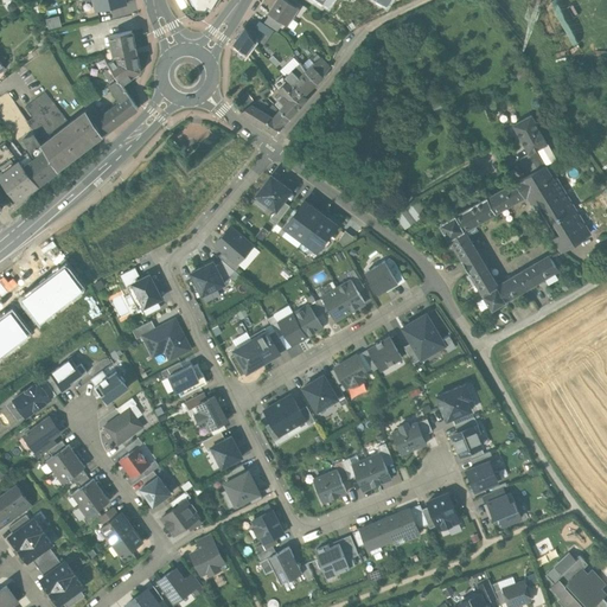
[(82,0),(83,1),(90,0),(94,0),(97,13),(127,6),(125,0),(82,0)]
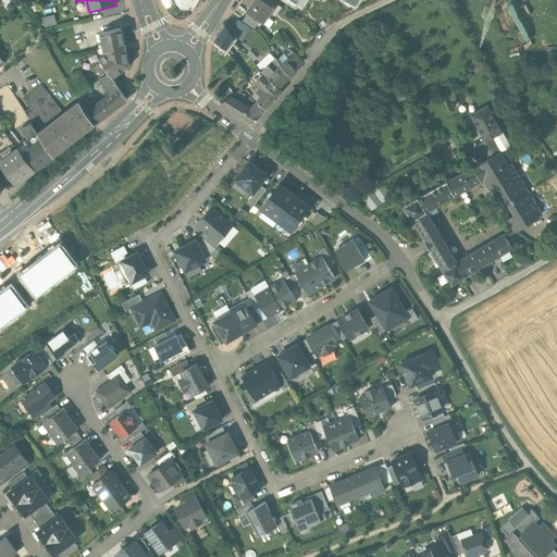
[(198,0),(172,0),(177,10),(189,10),(192,5),(195,8),(198,0)]
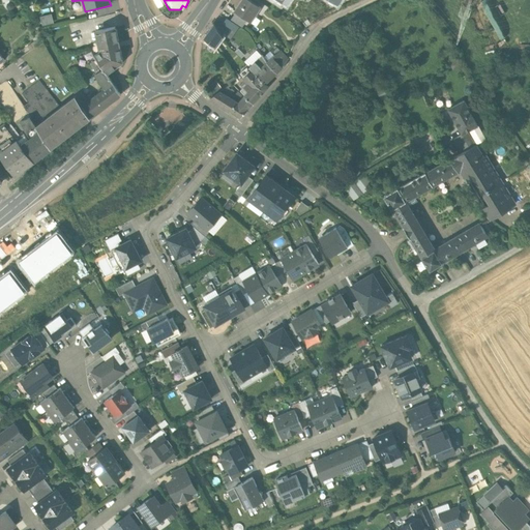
[(260,7),(248,0),(243,0),(235,11),(236,12),(247,20),(249,22),(260,7)]
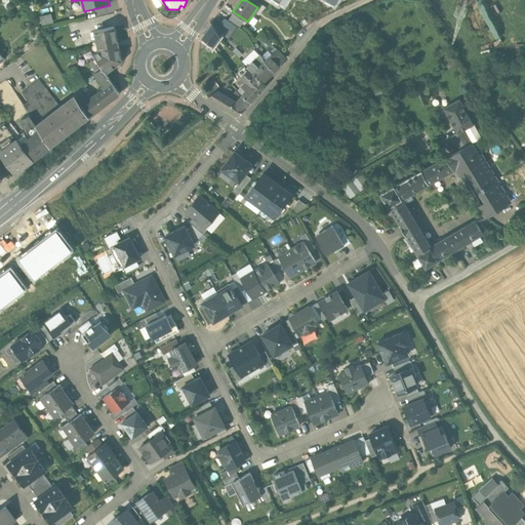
[(245,19),(234,12),(229,19),(240,27),(245,19)]
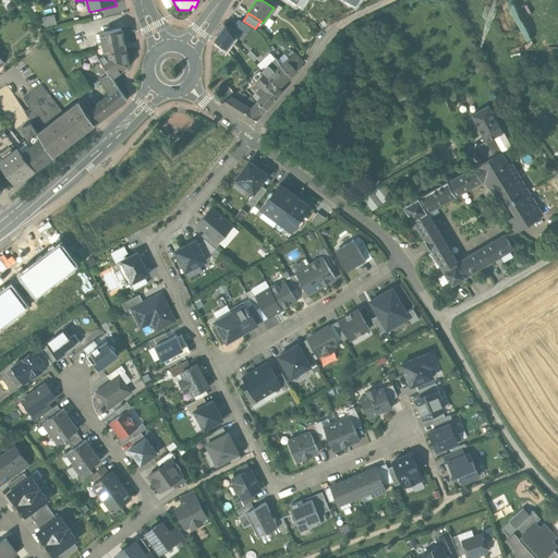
[(55,14),(43,17),(45,27),(57,25),(55,14)]
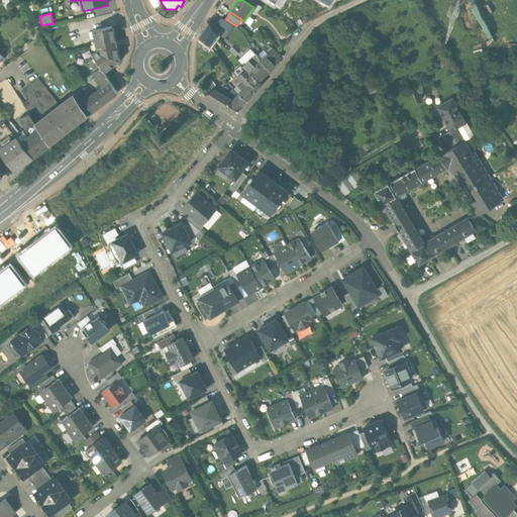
[(206,43),(202,47),(206,52),(209,46),(216,35),(210,25),(208,24),(199,37),(206,43)]
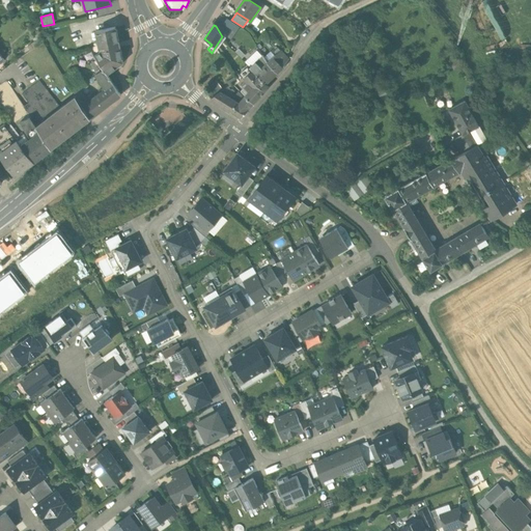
[(95,32),(100,52),(94,57),(103,71),(107,76),(122,63),(115,28),(95,32)]
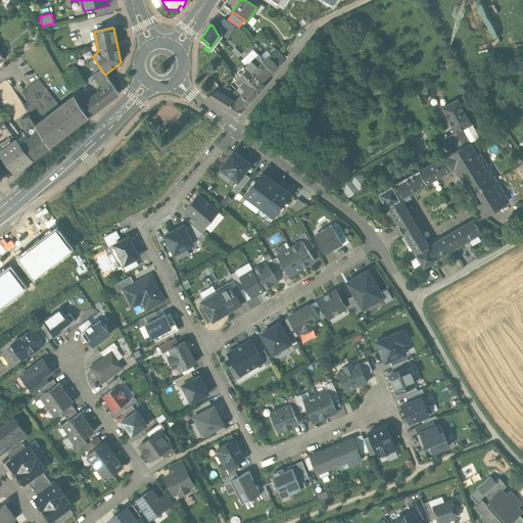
[(279,66),(284,59),(275,49),(272,53),(273,54),(270,57),(279,66)]
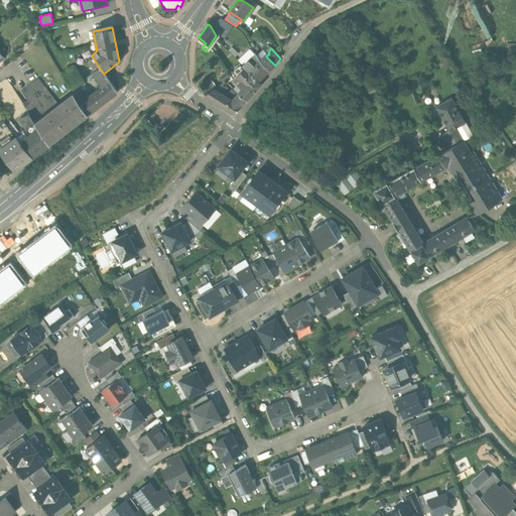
[(260,61),(269,72),(275,66),(266,56),(260,61)]
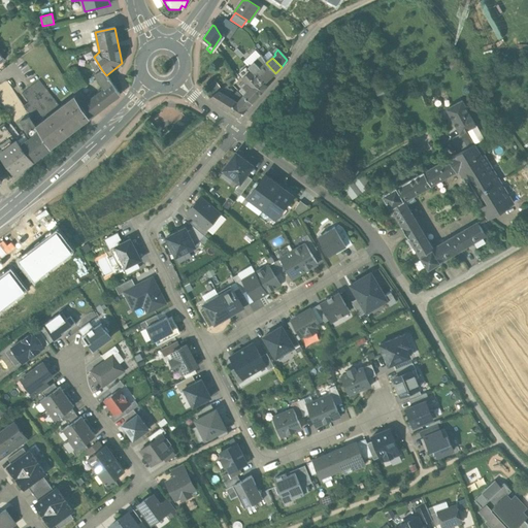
[(95,73),(101,70),(96,61),(90,64),(95,73)]
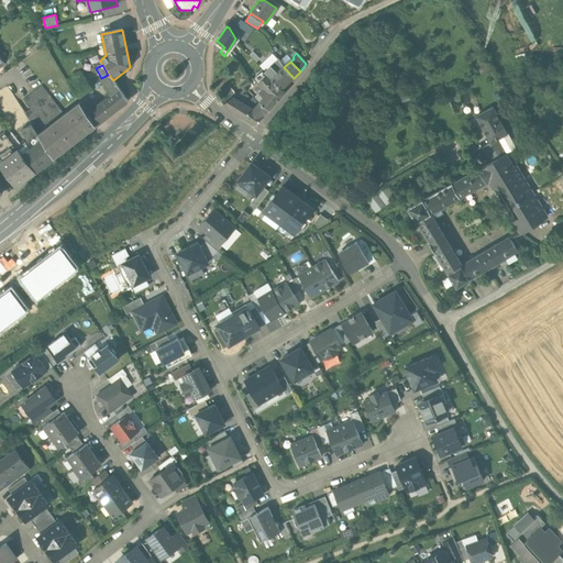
[(271,79),(280,90),(294,78),(284,67),(271,79)]
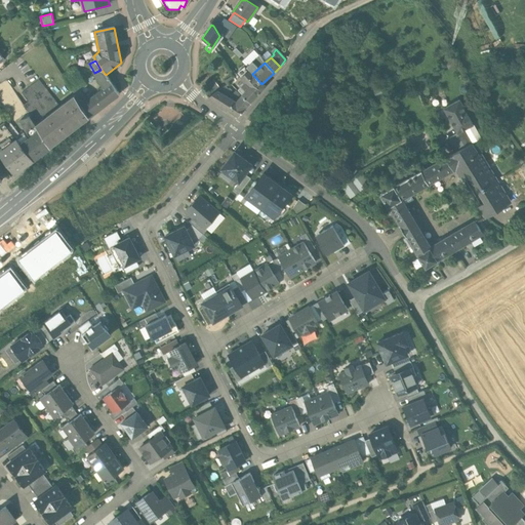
[(257,96),(266,87),(261,84),(252,74),(250,72),(247,68),(240,75),(250,88),(257,96)]
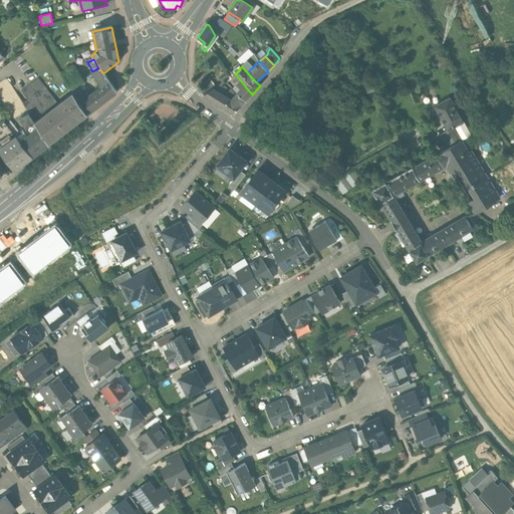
[(103,73),(99,68),(92,73),(102,87),(80,103),(87,114),(117,92),(103,73)]
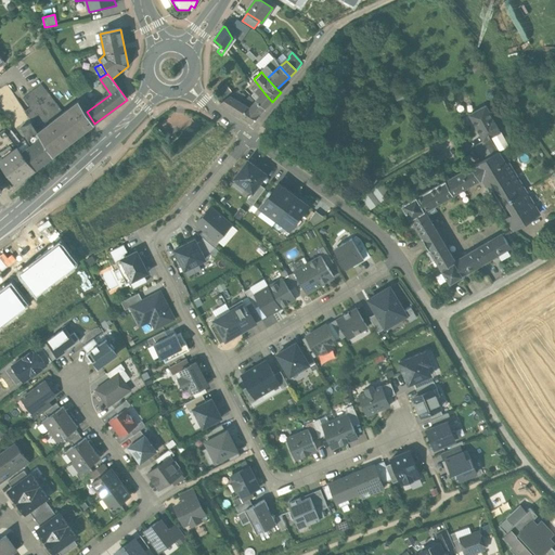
[(49,125),(63,114),(41,85),(23,99),(29,108),(24,112),(31,124),(39,136),(51,127),(49,125)]
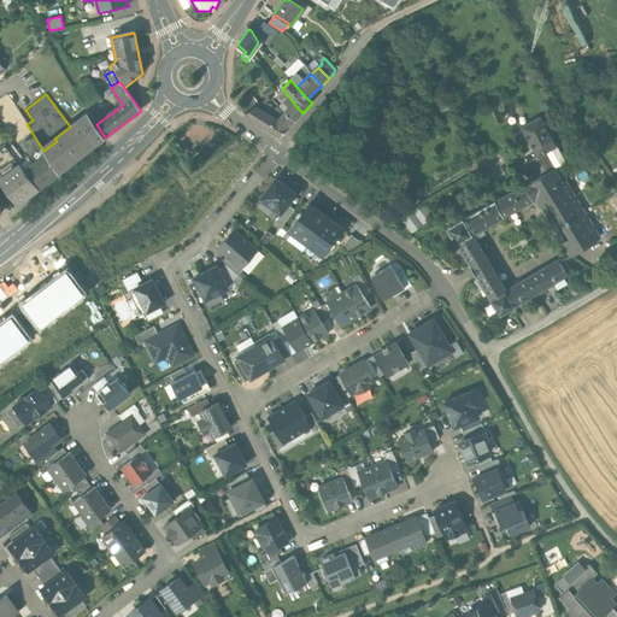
[(271,99),(257,109),(266,113),(275,105),(272,103),(274,101),(271,99)]
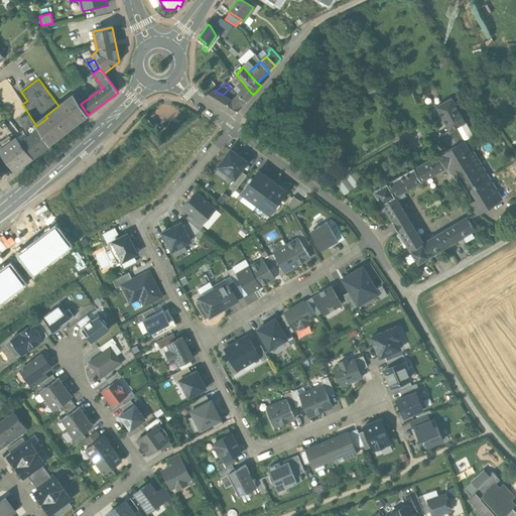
[(238,94),(246,102),(253,95),(246,87),(238,94)]
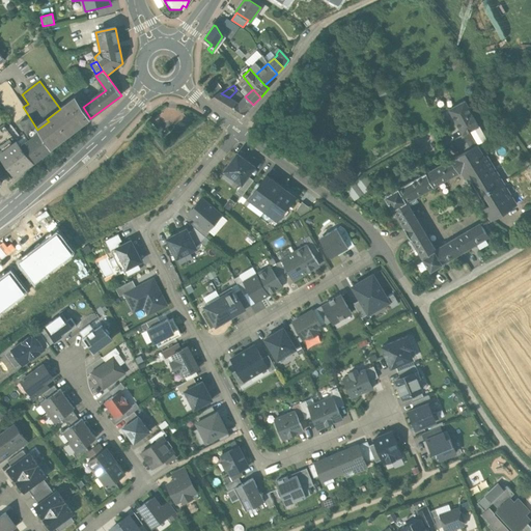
[(221,93),(212,101),(231,112),(238,104),(229,98),(221,93)]
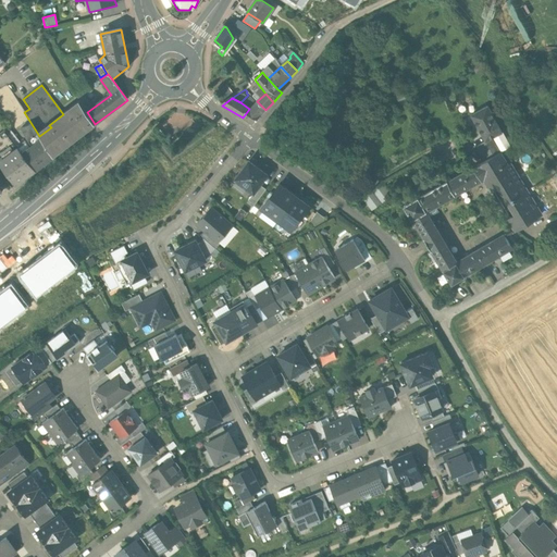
[(252,124),(265,110),(257,101),(250,109),(249,109),(243,118),(252,124)]
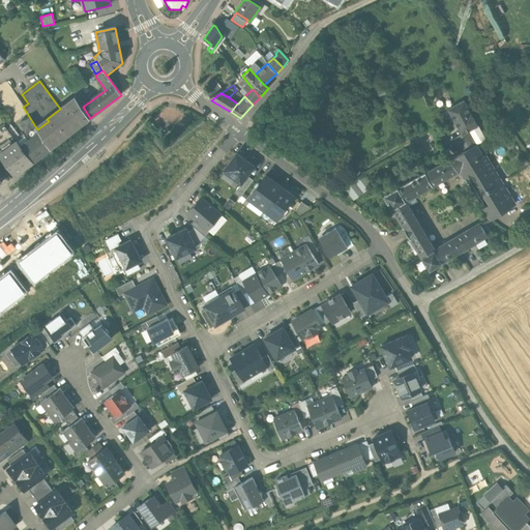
[(50,149),(90,118),(83,107),(78,99),(65,109),(64,106),(60,109),(47,119),(49,121),(37,129),(41,136),(50,149)]
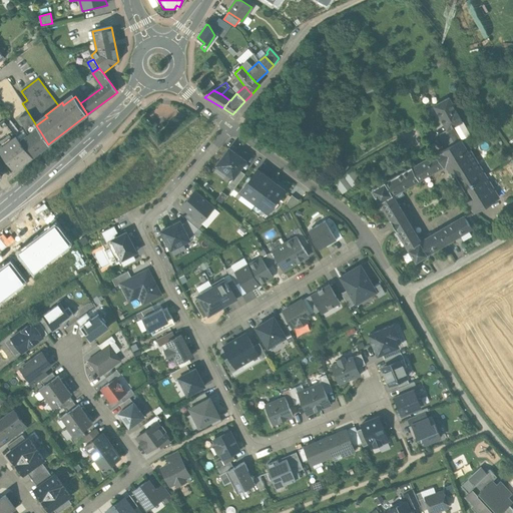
[(434,106),(447,130),(462,122),(449,97),(434,106)]
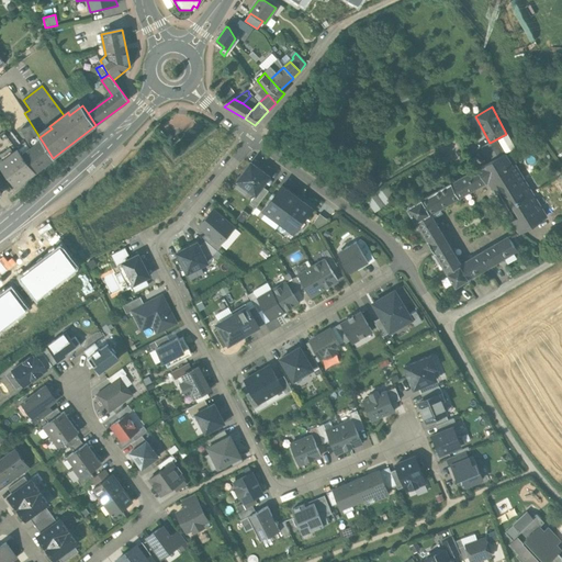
[(40,137),(32,125),(21,130),(34,150),(44,144),(40,137)]
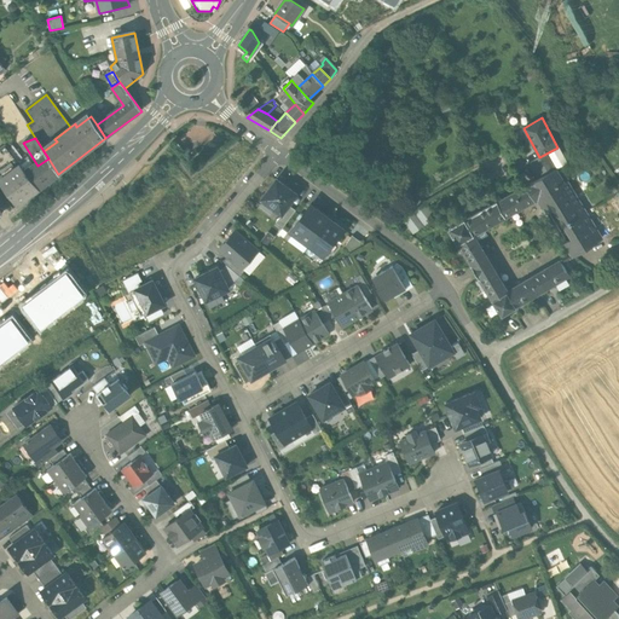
[(0,178),(21,163),(19,162),(6,144),(0,148),(0,178)]
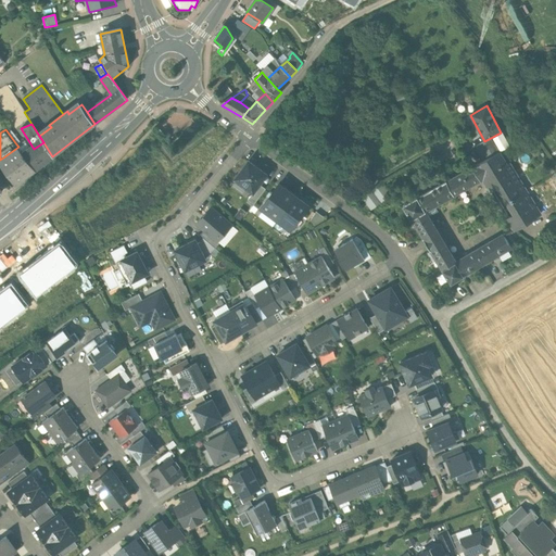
[(43,142),(34,149),(32,151),(25,140),(17,146),(19,147),(35,169),(52,156),(43,142)]
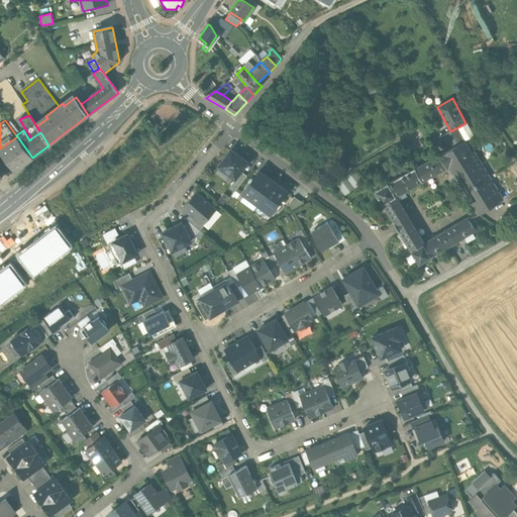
[(376,192),(395,225),(408,218),(398,201),(406,197),(404,193),(450,166),(456,163),(471,154),(463,141),(458,144),(450,131),(442,136),(450,149),(376,192)]
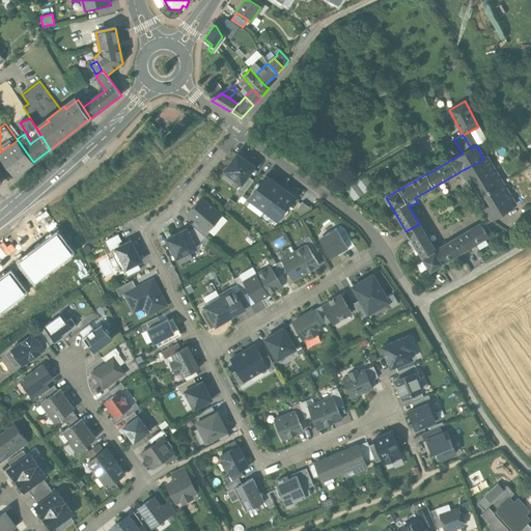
[(33,162),(18,140),(0,152),(0,156),(15,175),(33,162)]
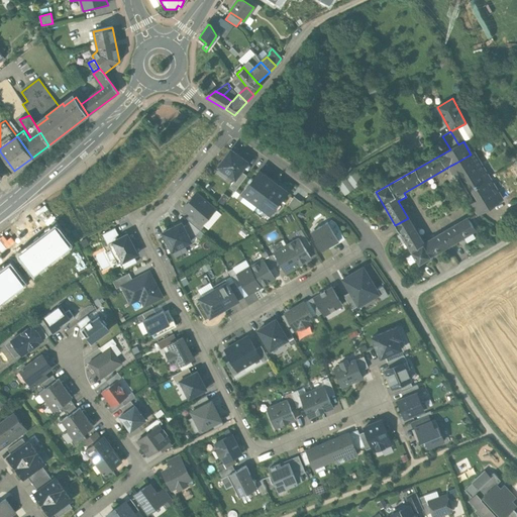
[(230,150),(218,168),(235,180),(247,164),(230,150)]
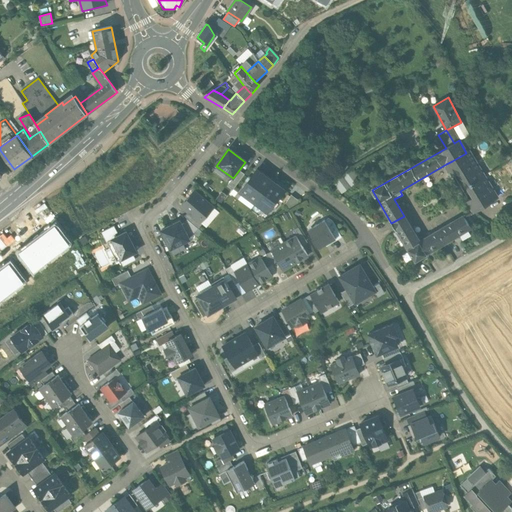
[(452,161),(458,172),(465,184),(466,183),(469,183),(470,185),(484,176),(469,151),(466,153),(452,161)]
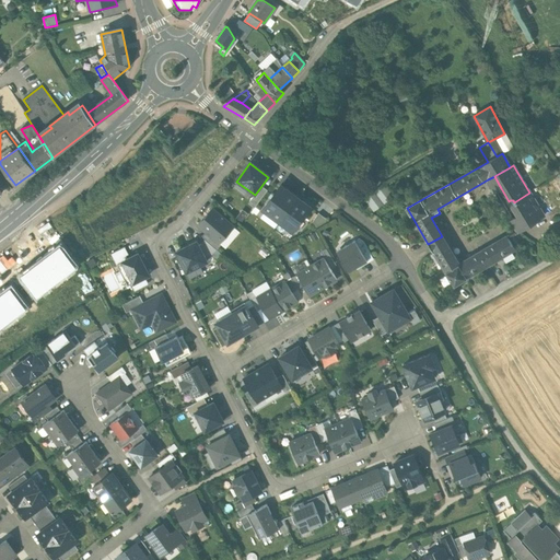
[(494,176),(488,179),(496,191),(501,188),(494,176)]
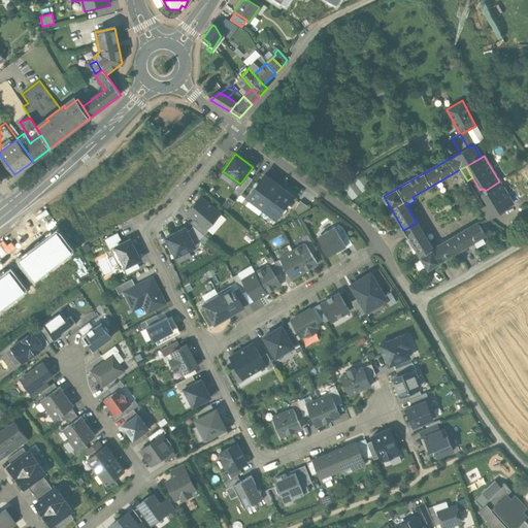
[(366,173),(345,187),(354,199),(374,185),(366,173)]
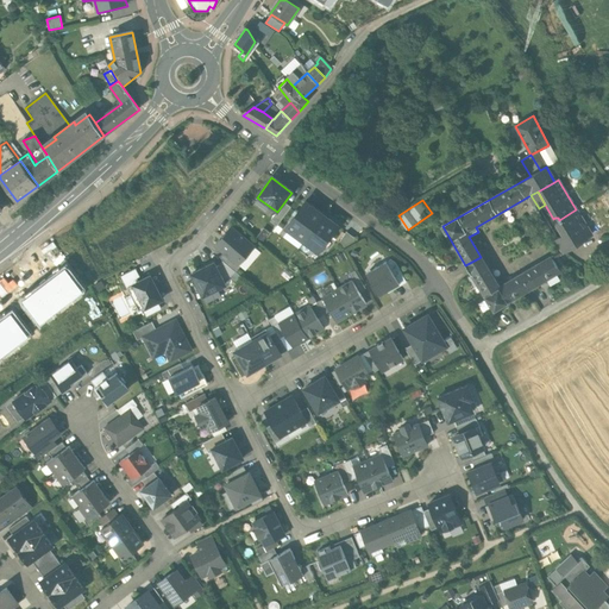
[(303,243),(324,215),(306,202),(301,208),(286,228),(303,243)]
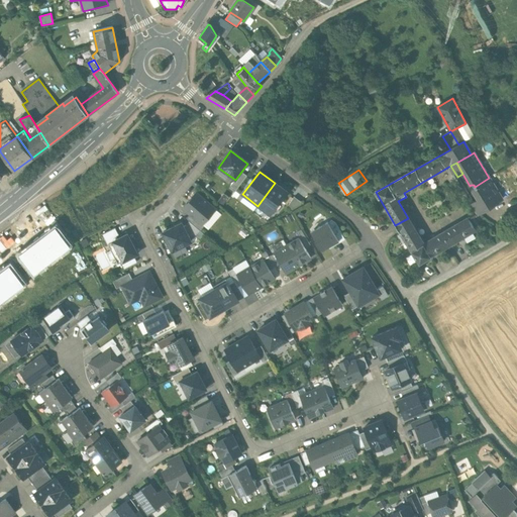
[(489,178),(475,187),(475,188),(475,191),(474,192),(479,200),(485,210),(502,200),(489,178)]
